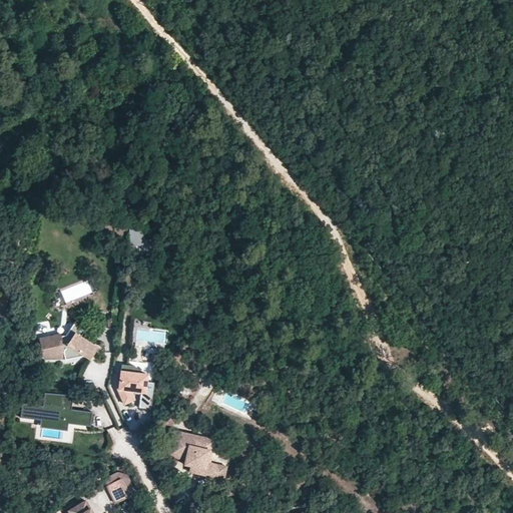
[(146,247),(145,227),(131,228),(131,248),(146,247)]
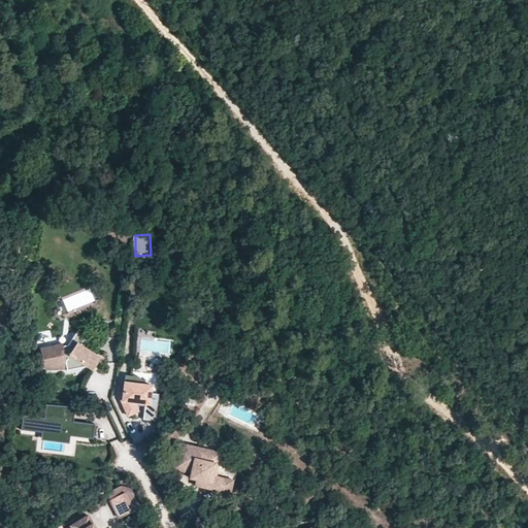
[(100,357),(83,345),(87,340),(75,333),(67,347),(63,348),(62,344),(41,349),(44,366),(66,365),(80,362),(86,365),(92,369),(100,357)]
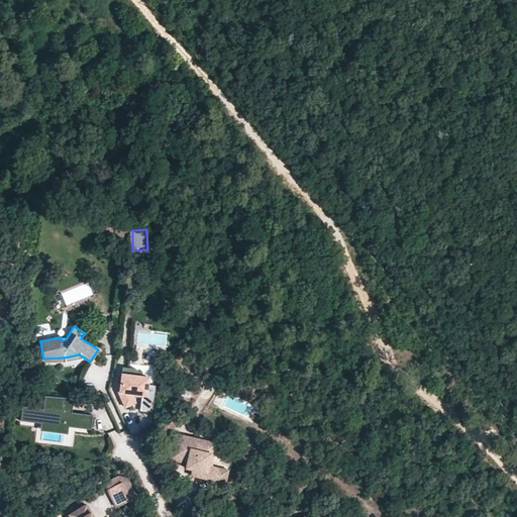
[(148,384),(148,377),(135,375),(136,370),(136,369),(122,368),(119,392),(118,392),(125,407),(136,402),(131,394),(141,395),(139,411),(151,412),(156,385),(148,384)]
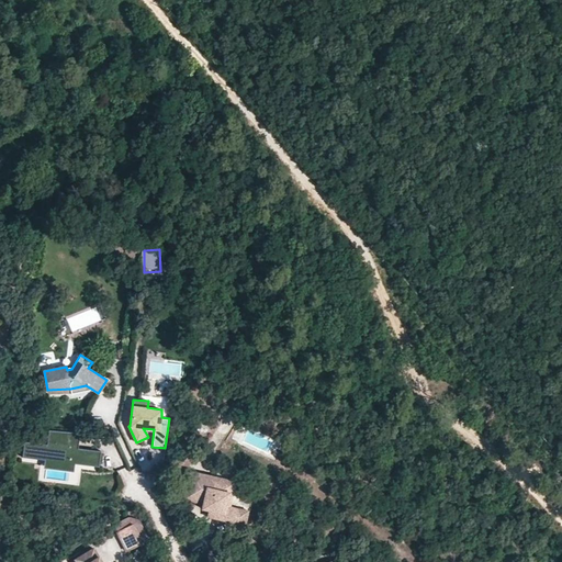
[(78,448),(80,433),(48,430),(47,444),(24,441),(22,457),(44,460),(75,463),(99,467),(101,451),(78,448)]
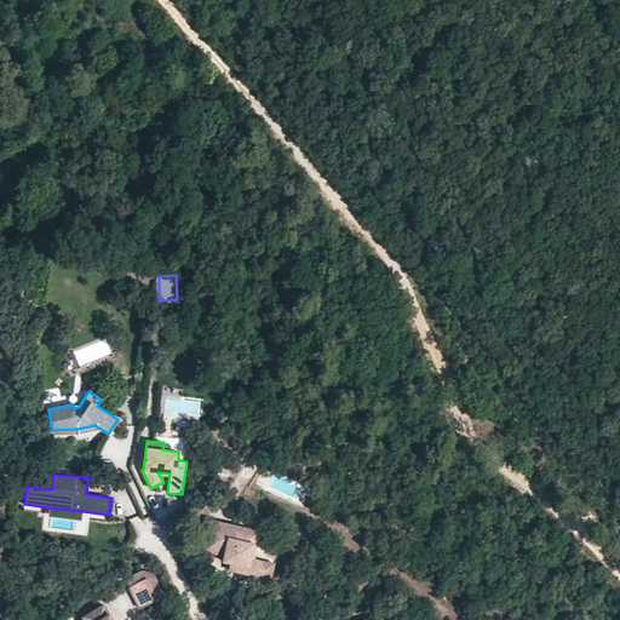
[(81,521),(82,511),(49,507),(47,516),(81,521)]
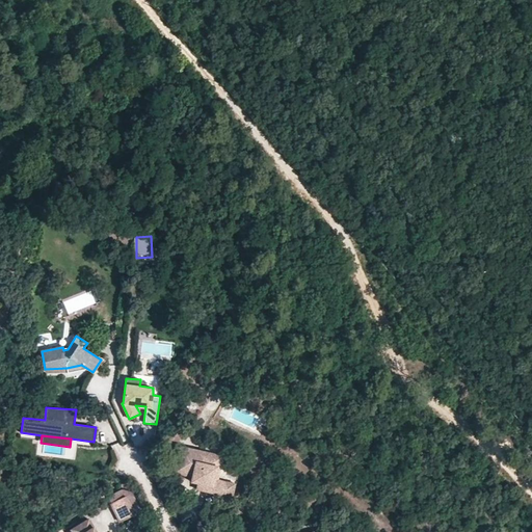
[(217,479),(222,455),(179,446),(174,473),(191,477),(197,478),(196,483),(195,489),(221,495),(224,481),(217,479)]
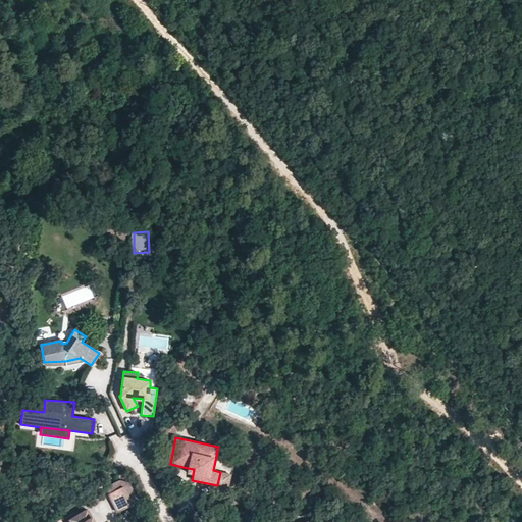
[(227,488),(230,474),(220,472),(217,485),(227,488)]
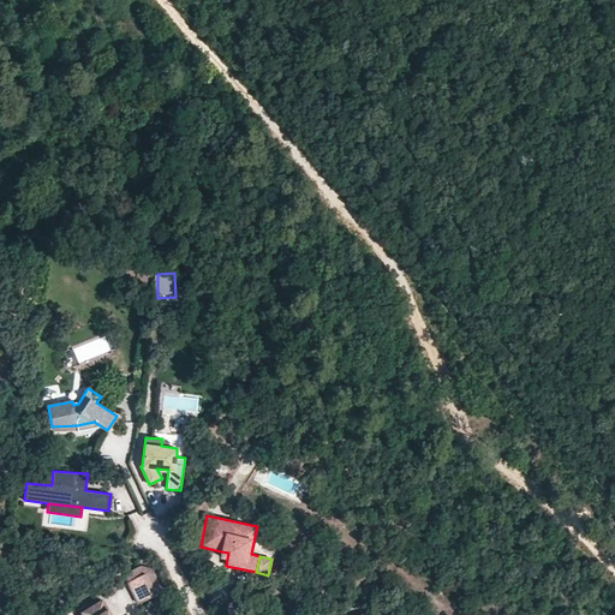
[(165,590),(154,568),(143,566),(124,573),(129,581),(144,573),(155,595),(165,590)]
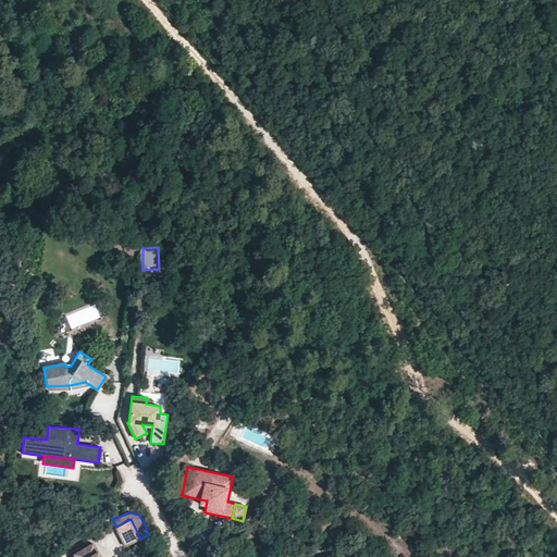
[(140,539),(131,519),(116,527),(126,546),(140,539)]
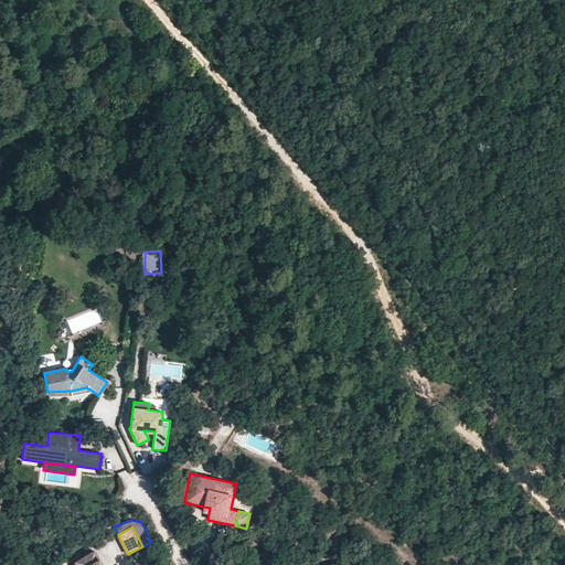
[(102,564),(94,551),(81,558),(84,564),(102,564)]
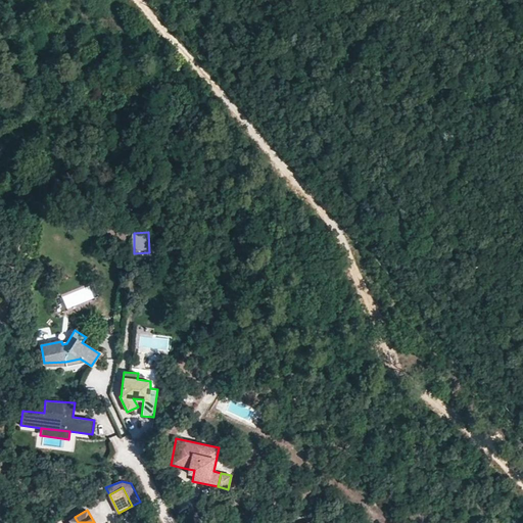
All buildings are outlined.
